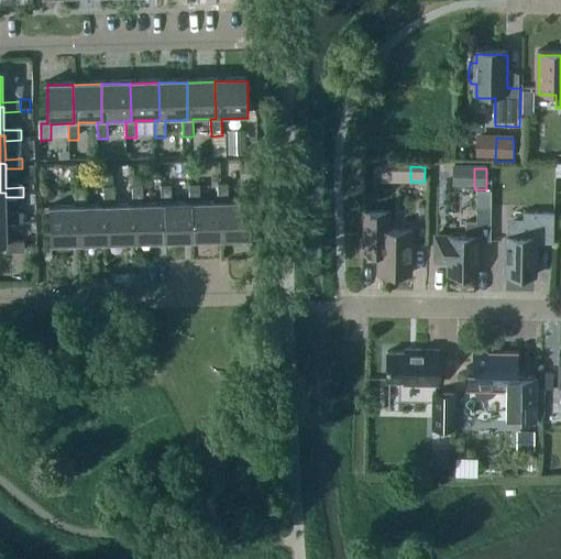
[(248,187),(248,205),(229,206),(223,206),(224,242),(252,241),(252,236),(262,236),(261,205),(259,205),(259,186),(248,187)]
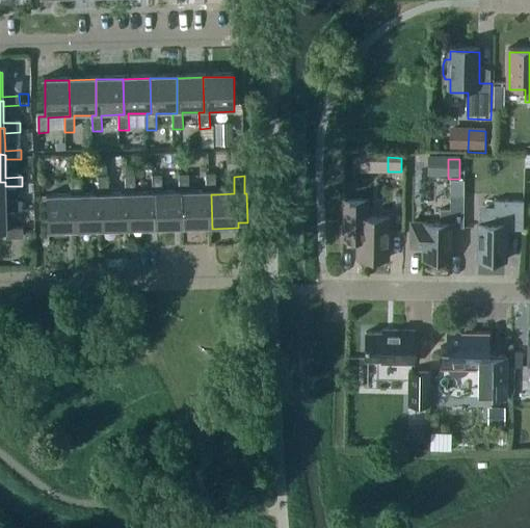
[(200,194),(189,194),(184,194),(185,230),(212,229),(211,194),(216,194),(216,177),(209,177),(206,177),(207,194),(200,194)]
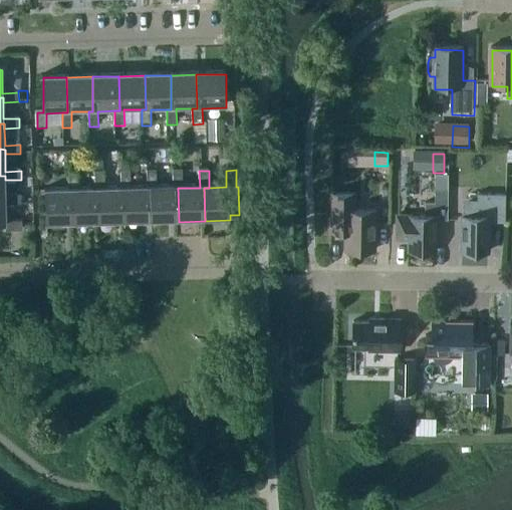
[(153,222),(152,189),(157,189),(157,172),(148,172),(149,189),(132,190),(126,190),(126,223),(153,222)]
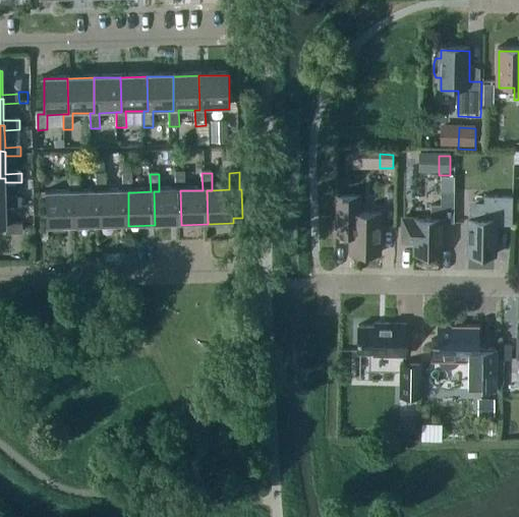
[(181,225),(180,190),(185,190),(185,174),(176,174),(176,190),(159,191),(154,191),(155,225),(181,225)]
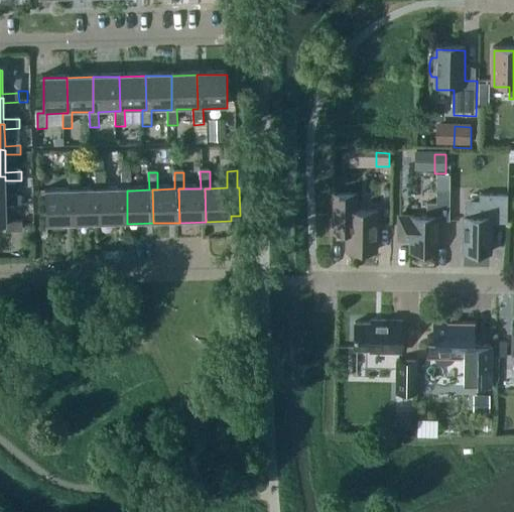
[(122,190),(106,190),(101,190),(102,224),(127,224),(127,190),(132,190),(131,173),(122,173),(122,190)]
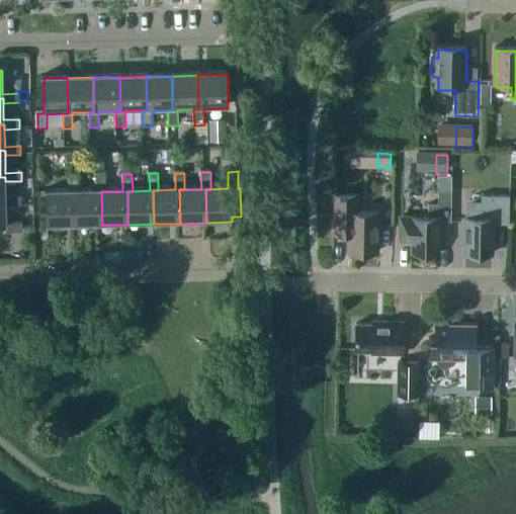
[(48,227),(76,226),(75,192),(80,192),(79,175),(71,176),(71,191),(47,192),(48,227)]
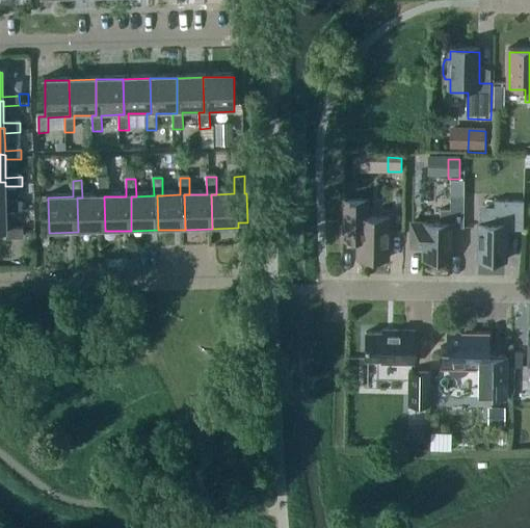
[(105,231),(104,196),(109,196),(108,180),(99,180),(100,196),(82,198),(77,198),(78,232),(105,231)]
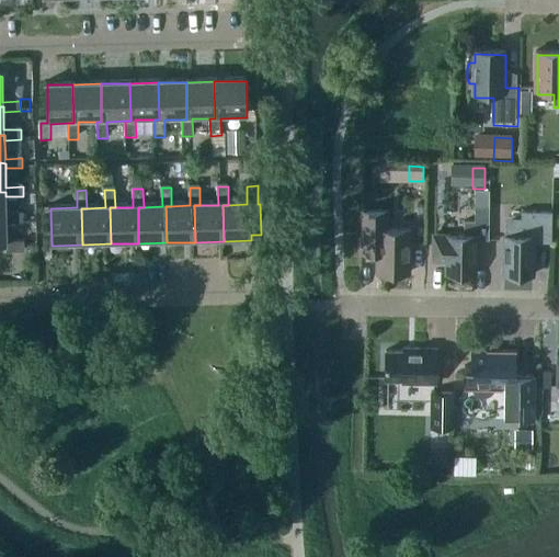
[(7,215),(6,196),(6,192),(0,192),(0,220),(7,220),(7,226),(24,225),(23,215),(7,215)]
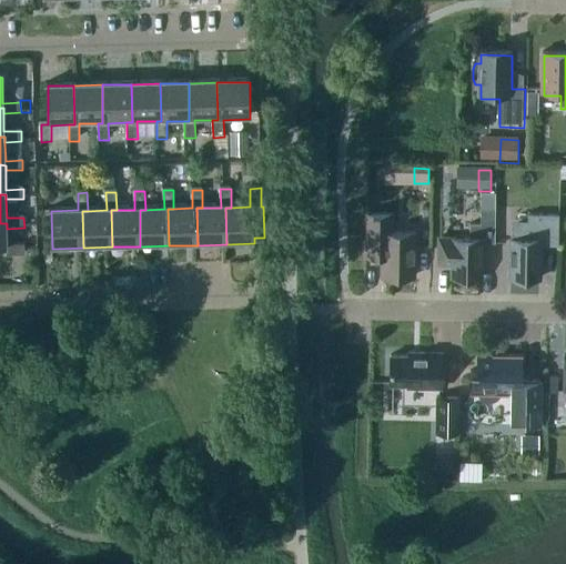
[(472,241),(454,241),(454,242),(441,242),(441,268),(454,268),(454,281),(483,282),(483,247),(496,247),(497,197),(483,197),(483,228),(472,228),(472,241)]
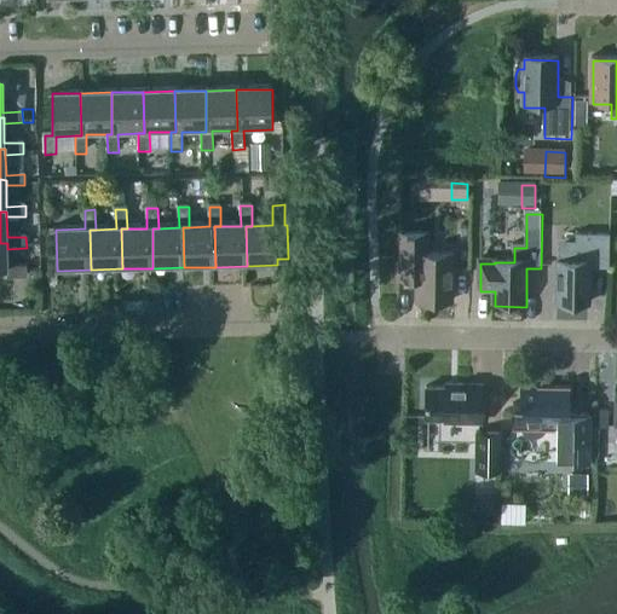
[(401,285),(419,285),(417,305),(454,305),(455,256),(430,256),(430,237),(402,237),(401,285)]
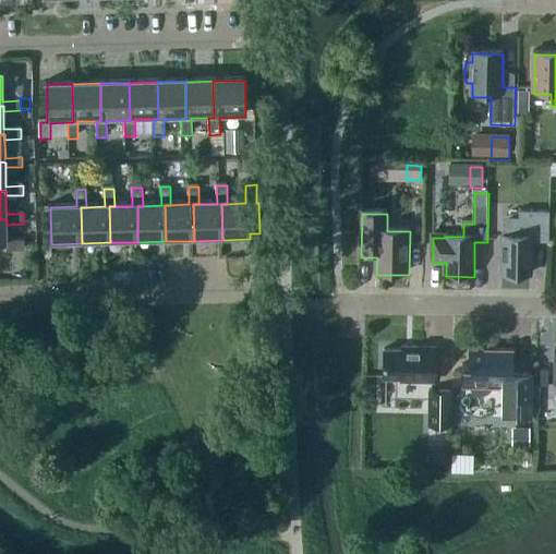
[(504,227),(504,238),(503,277),(532,277),(533,244),(551,244),(551,214),(520,214),(520,227),(504,227)]
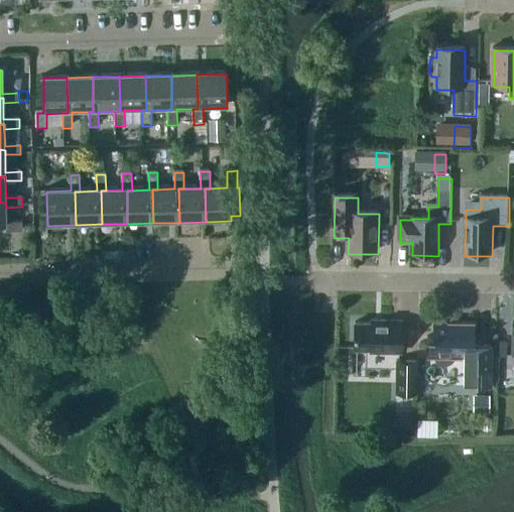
[(6,225),(6,208),(6,203),(0,203),(0,226),(6,227),(6,234),(23,233),(23,224),(6,225)]
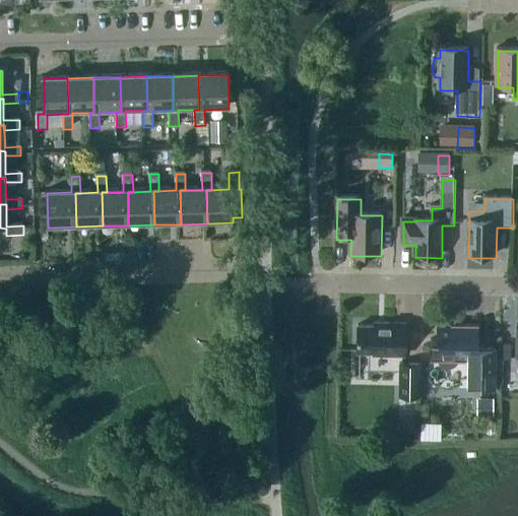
[(375,359),(406,359),(407,326),(376,326),(376,328),(360,328),(359,356),(375,356),(375,359)]
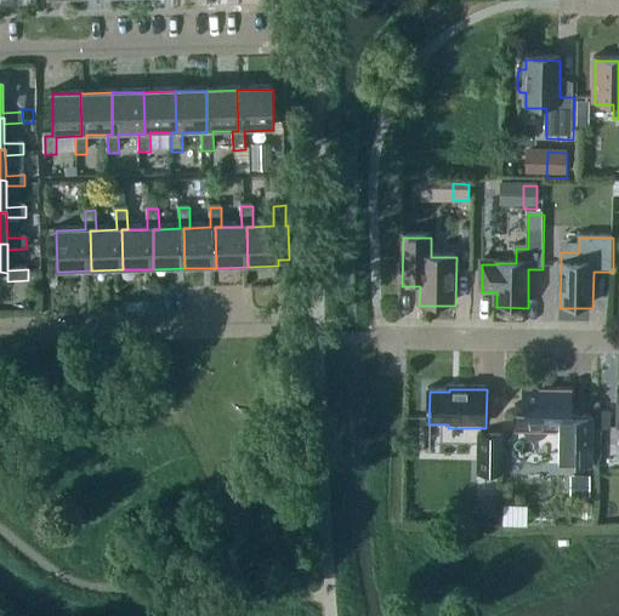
[(567,471),(592,471),(594,420),(572,418),(572,393),(574,393),(574,391),(540,391),(540,392),(524,392),(524,409),(517,409),(516,434),(524,434),(527,438),(529,440),(533,443),(538,443),(541,443),(545,441),(549,438),(550,434),(558,434),(560,434),(560,465),(569,465),(569,469),(567,469),(567,471)]
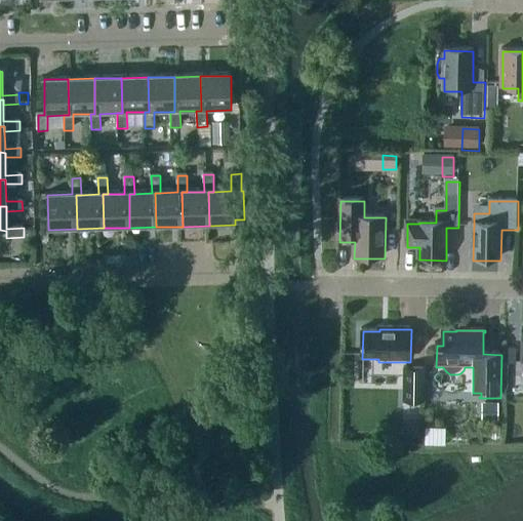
[(426,404),(426,371),(405,370),(405,403),(426,404)]
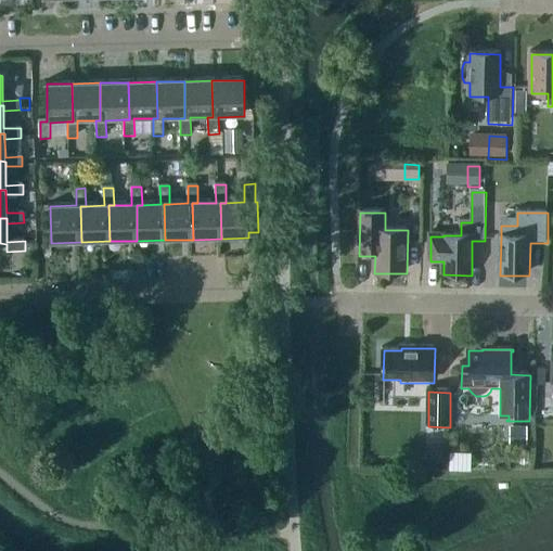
[(527,447),(527,428),(510,428),(510,447),(527,447)]
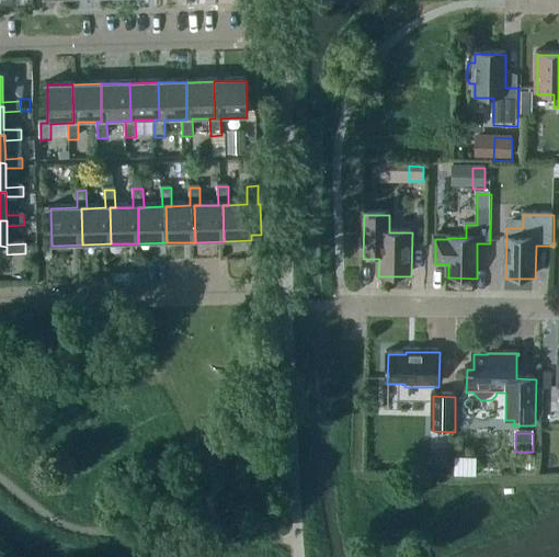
[(435,455),(435,470),(447,470),(447,455),(435,455)]
